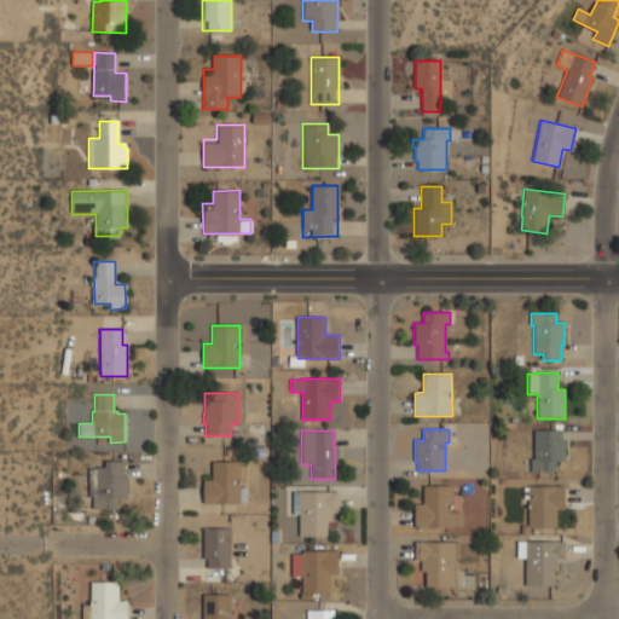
[(533,431),(561,431),(561,440),(563,440),(563,462),(556,462),(556,472),(530,472),(530,460),(533,460),(533,431)]
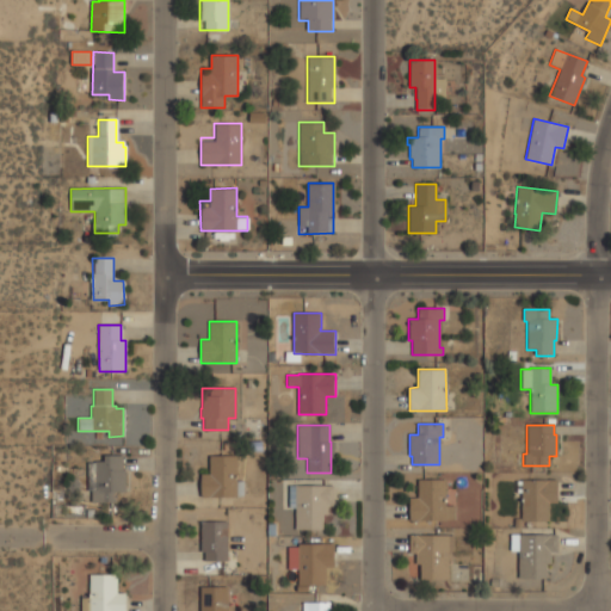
[(91,503),(91,491),(87,491),(87,463),(94,463),(94,462),(104,462),(104,455),(122,456),(122,470),(125,470),(125,492),(117,492),(117,503),(91,503)]
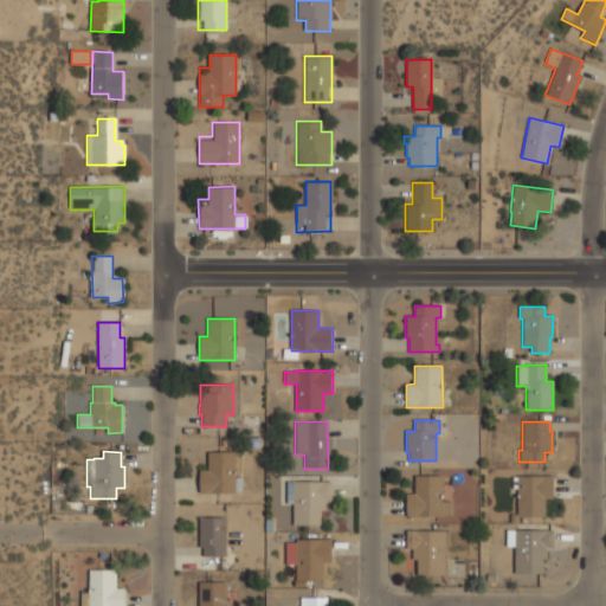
[(207,452),(236,452),(236,469),(233,469),(233,478),(242,478),(242,492),(199,492),(199,471),(207,471),(207,452)]
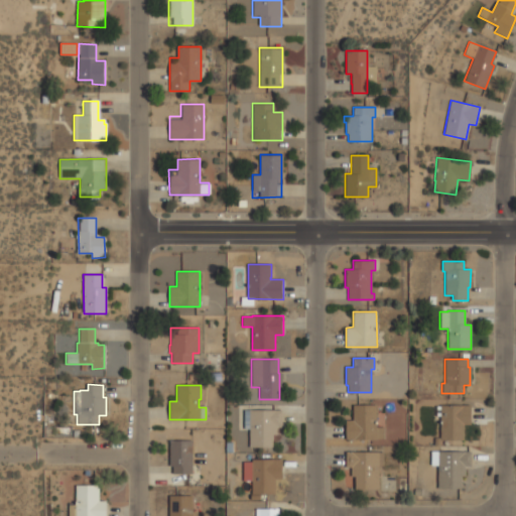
[(353,405),(375,405),(375,427),(383,427),(383,439),(375,439),(346,439),(346,420),(353,420),(353,405)]
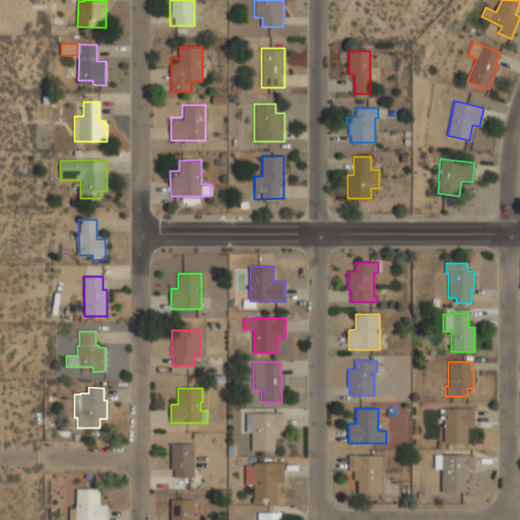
[(444,444),(444,419),(440,419),(440,409),(444,409),(444,408),(472,408),(472,428),(466,428),(466,444),(444,444)]
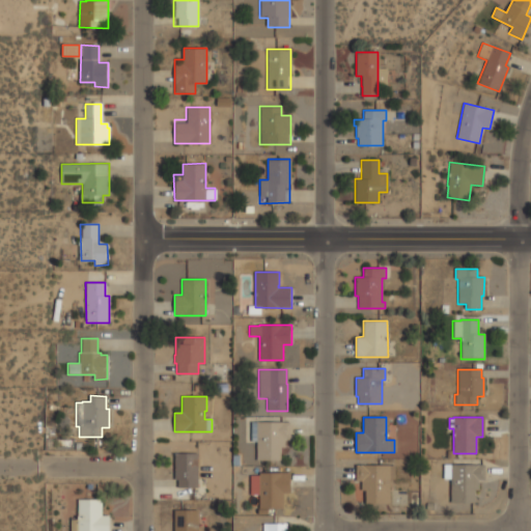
[(251,422),(290,422),(290,438),(288,438),(288,447),(280,447),(280,460),(256,460),(256,442),(251,442),(251,422)]
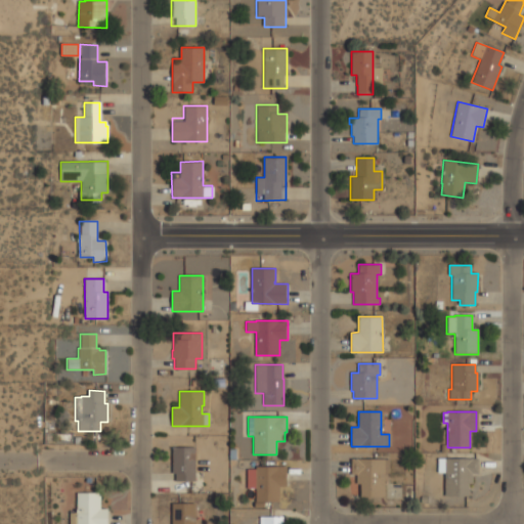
[(172,473),(172,447),(195,447),(195,481),(175,481),(175,473),(172,473)]
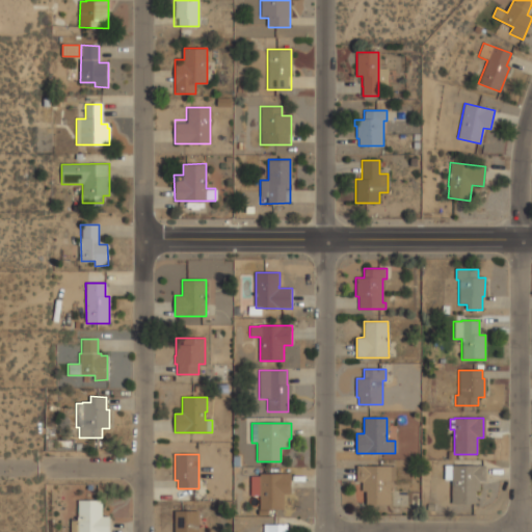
[(444,466),(484,466),(484,481),(479,481),(479,490),(475,490),(475,504),(451,504),(451,480),(444,480),(444,466)]
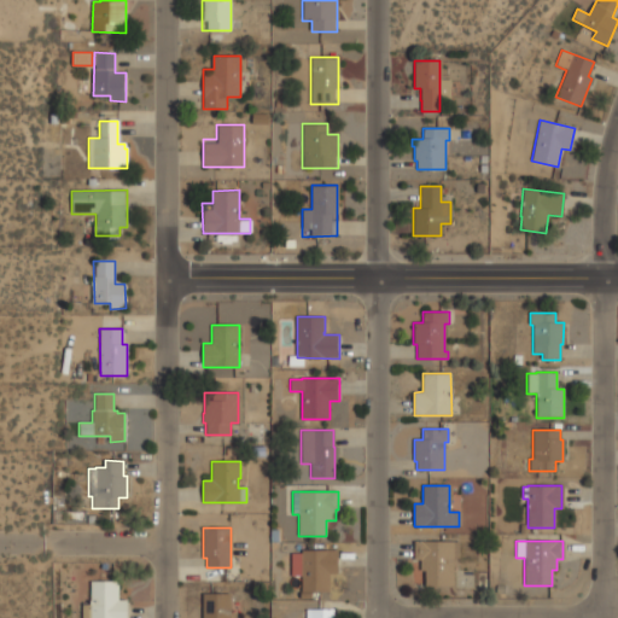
[(459,542),(459,558),(453,558),(453,587),(425,587),(425,571),(420,571),(420,560),(414,560),(414,542),(459,542)]
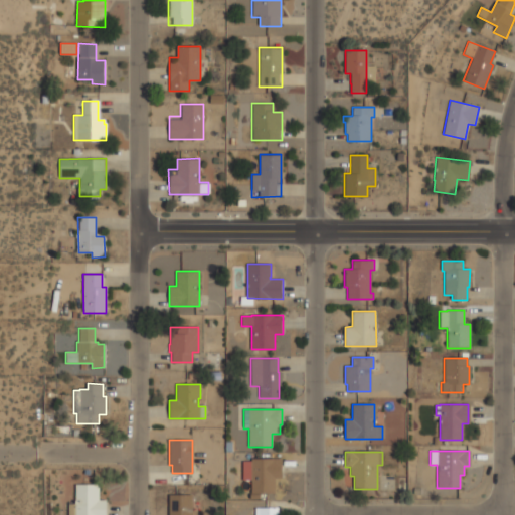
[(250,493),(250,480),(242,480),(242,461),(250,461),(250,459),(282,459),(282,478),(274,478),(274,493),(250,493)]
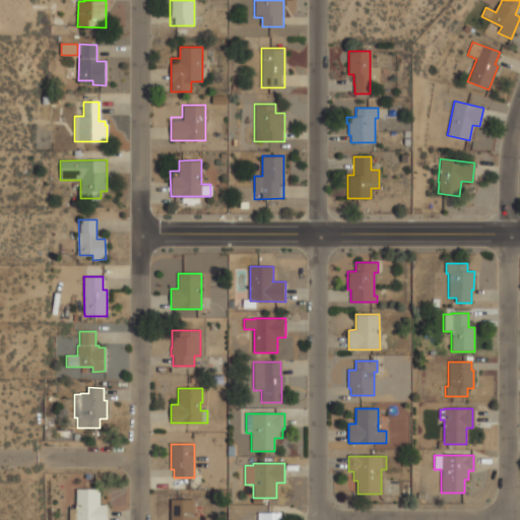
[(69,519),(69,509),(75,509),(75,489),(99,490),(99,505),(107,505),(107,519),(69,519)]
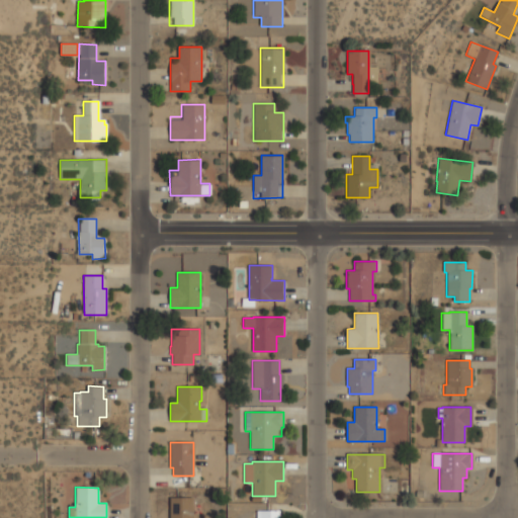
[(169,517),(169,498),(193,498),(193,517),(169,517)]
